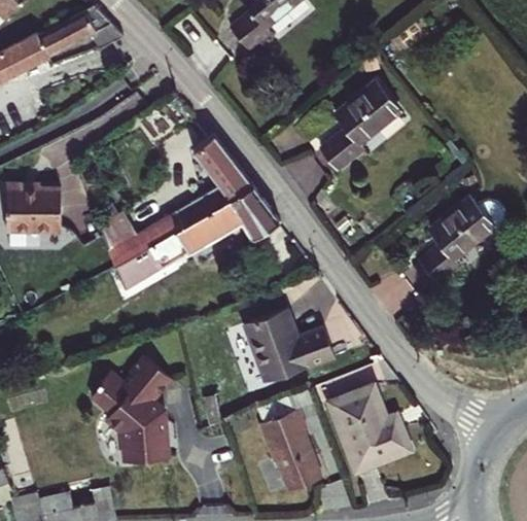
[(0,0),(0,15),(6,22),(25,0),(0,0)]
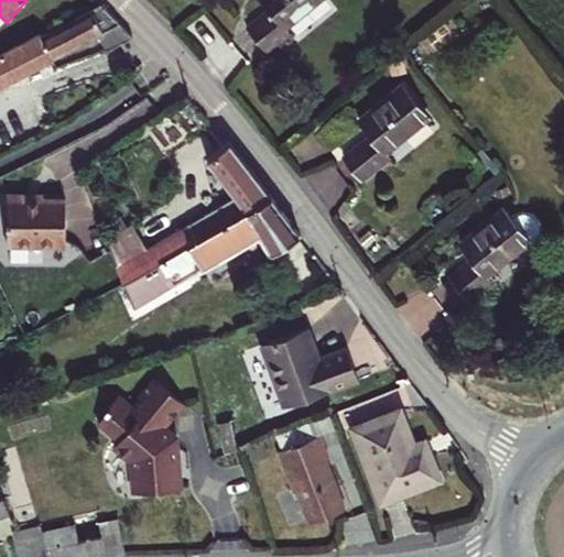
[(324,0),(264,0),(260,4),(270,18),(248,36),(257,48),(266,59),(289,42),(283,34),(325,0),(324,0)]
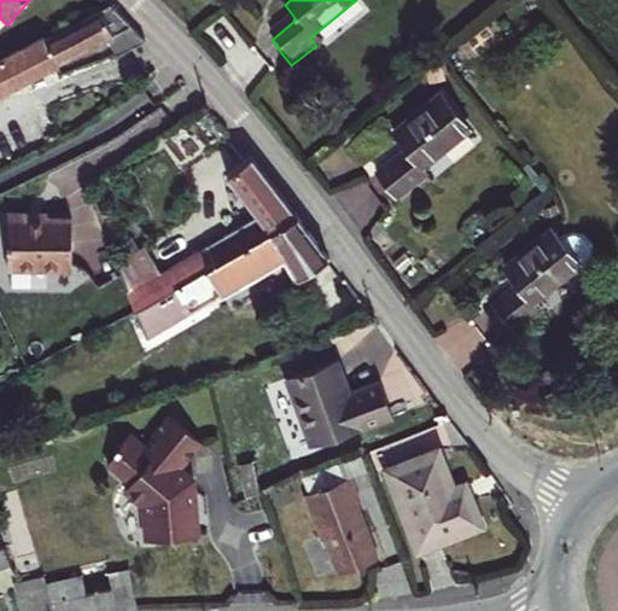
[(106,44),(116,62),(146,47),(140,41),(124,25),(110,11),(46,45),(58,69),(63,65),(106,44)]
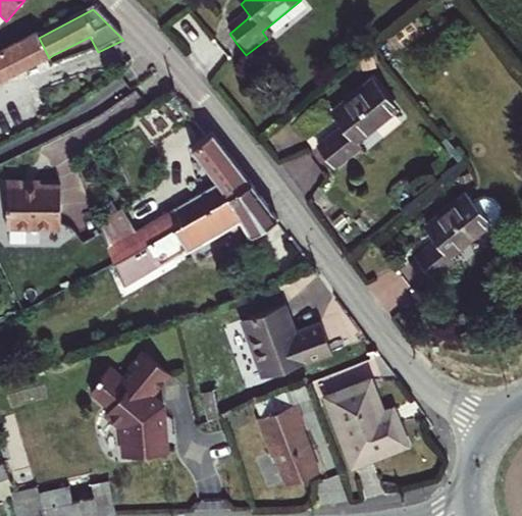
[(38,36),(0,54),(0,83),(45,60),(45,59),(49,58),(39,38),(38,36)]
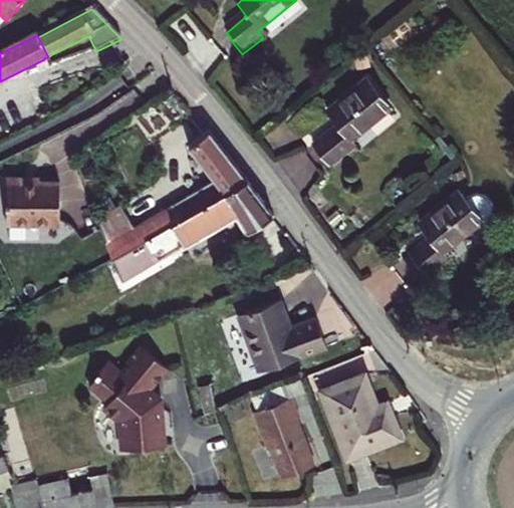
[(49,67),(57,64),(52,54),(48,57),(44,58),(44,59),(49,67)]
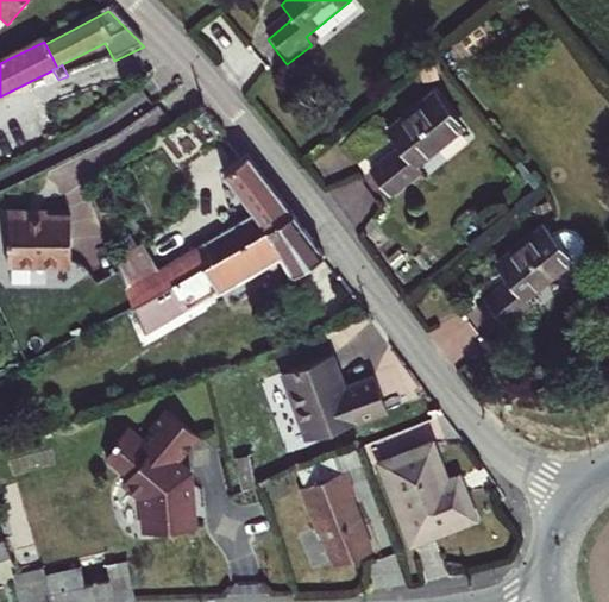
[(401,156),(371,180),(381,192),(390,204),(422,180),(416,171),(460,136),(434,104),(389,140),(401,156)]
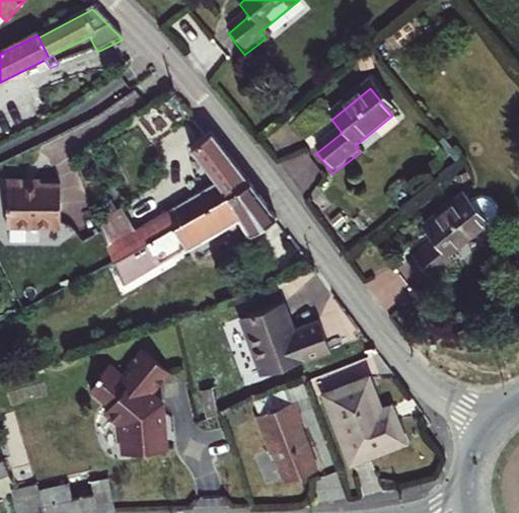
[(224,200),(251,189),(231,162),(212,137),(192,153),(218,188),(137,235),(123,212),(99,226),(114,266),(224,200)]
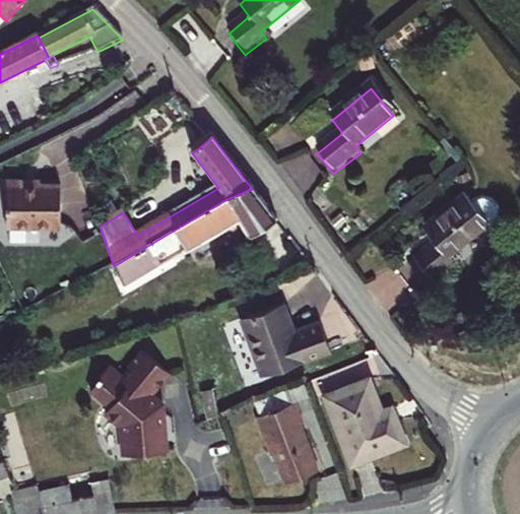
[(61,189),(7,189),(6,231),(60,231),(60,210),(61,189)]
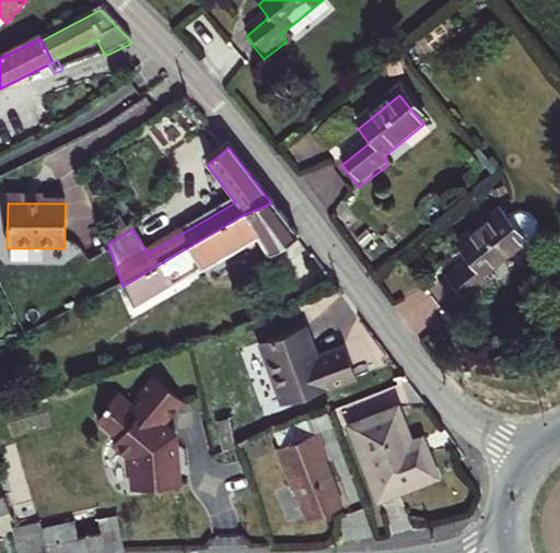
[(284,221),(271,203),(242,215),(123,286),(121,287),(135,310),(259,236),(269,256),(299,239),(284,221)]
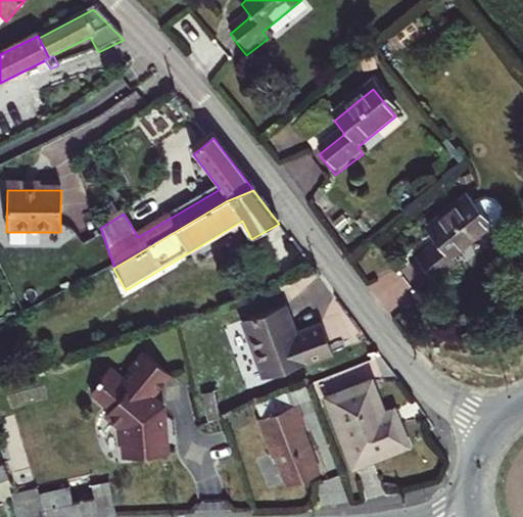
[(481,208),(476,210),(467,201),(427,233),(436,245),(419,261),(427,272),(435,283),(455,267),(450,262),(490,230),(494,235),(498,230),(501,225),(500,219),(497,214),(492,209),(487,207),(481,208)]
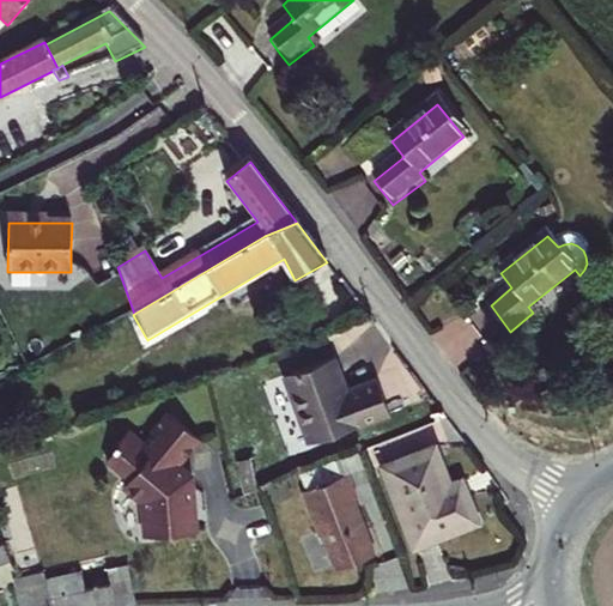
[(349,397),(335,363),(286,381),(311,448),(390,419),(383,403),(377,386),(349,397)]
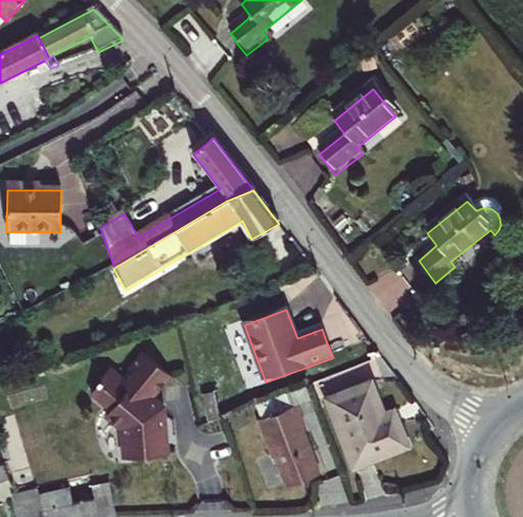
[(123,434),(125,467),(150,464),(153,460),(170,459),(168,438),(164,435),(163,422),(167,422),(165,412),(153,403),(173,380),(145,358),(125,383),(122,386),(108,375),(98,388),(100,389),(92,398),(111,415),(106,421),(123,434)]
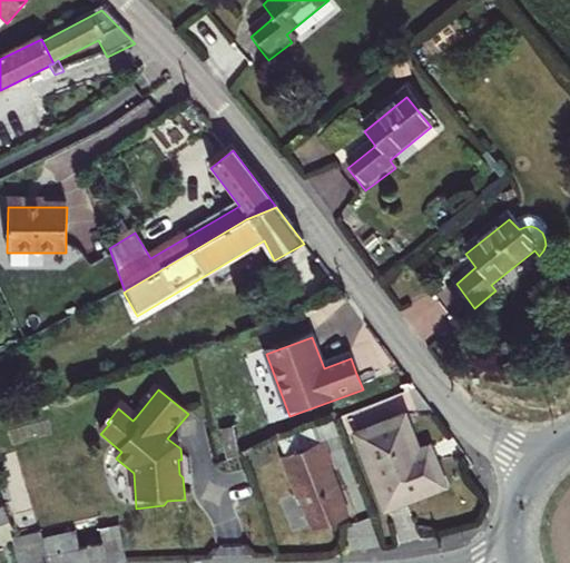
[(121,406),(118,408),(133,421),(136,417),(121,406)]
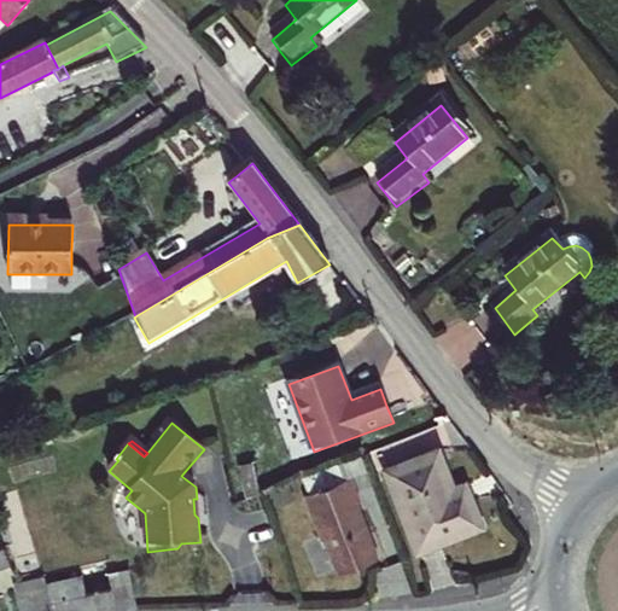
[(461,513),(454,495),(439,457),(389,477),(419,557),(452,543),(483,531),(473,508),(461,513)]
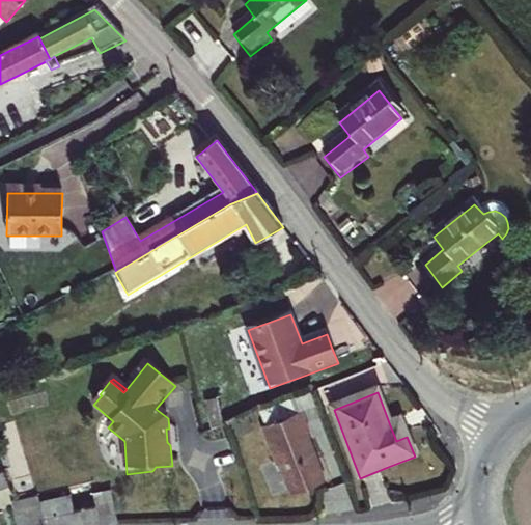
[(310,436),(303,414),(262,431),(280,476),(285,475),(294,498),(309,492),(325,486),(307,437),(310,436)]
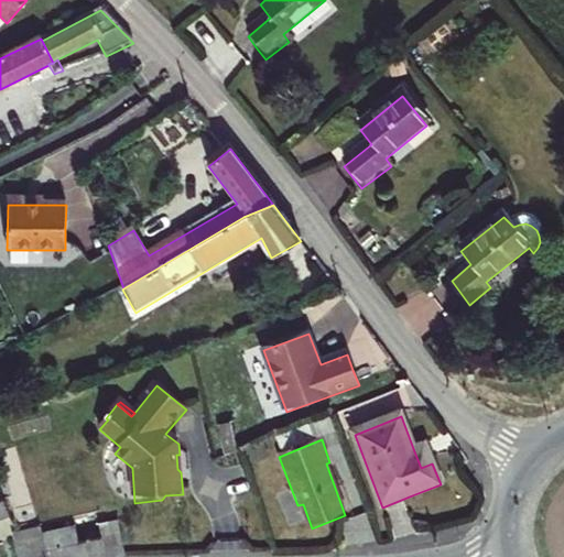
[(425,447),(414,451),(421,468),(432,463),(425,447)]
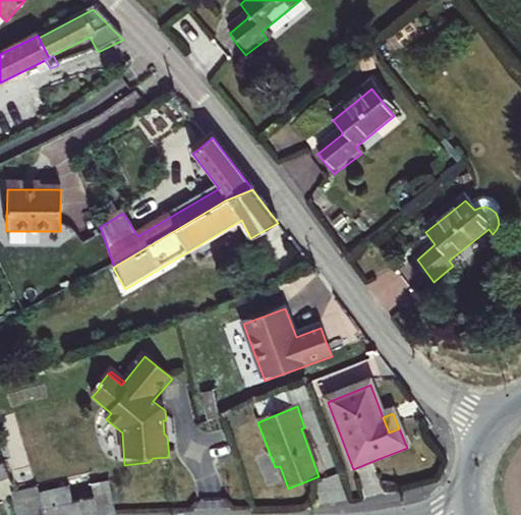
[(0,482),(9,479),(1,457),(0,457),(0,482)]
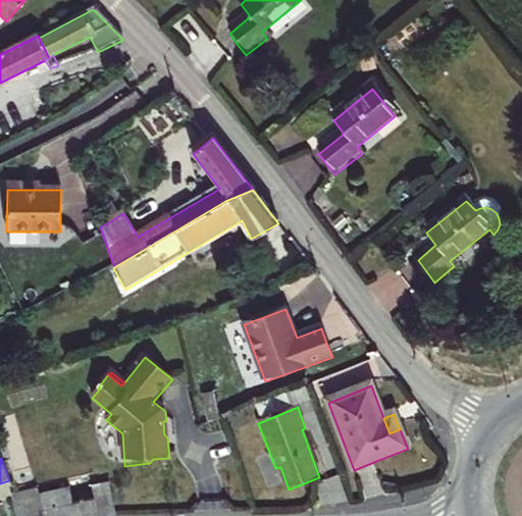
[(98,515),(95,502),(73,507),(67,485),(38,492),(44,515),(98,515)]
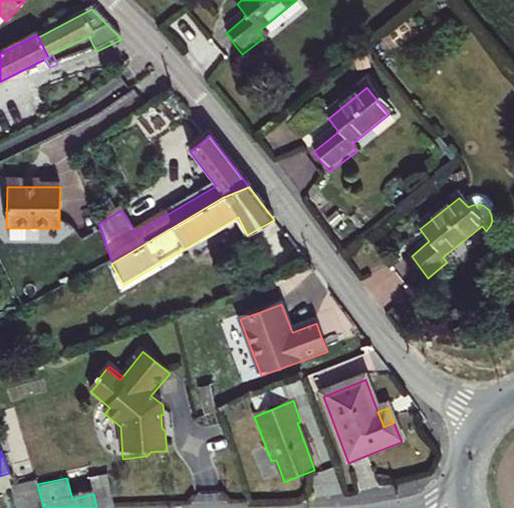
[(91,481),(93,494),(96,507),(113,507),(107,478),(91,481)]
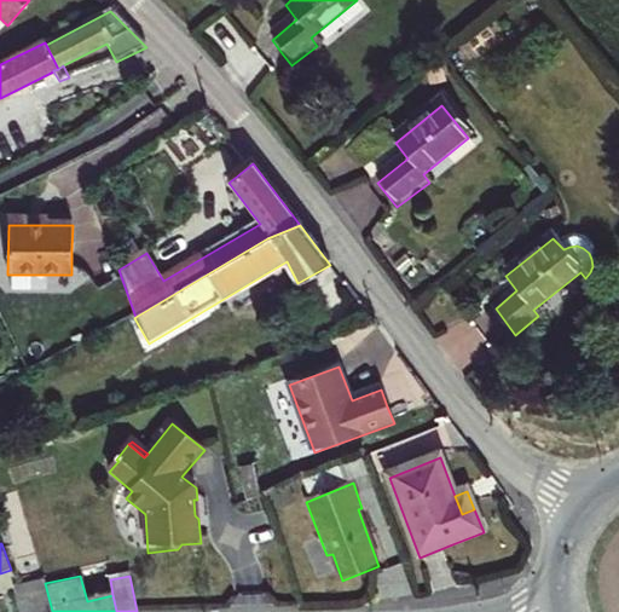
[(52,611),(45,583),(19,589),(16,590),(21,611),(52,611)]
